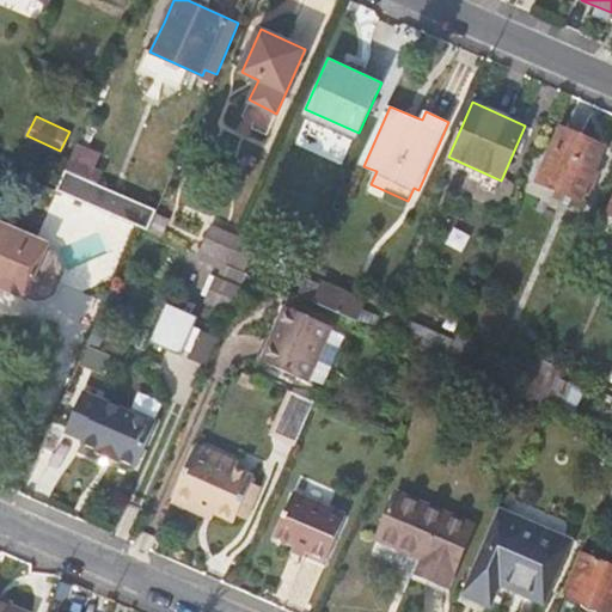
[(537,183),(579,201),(603,148),(560,129),(537,183)]
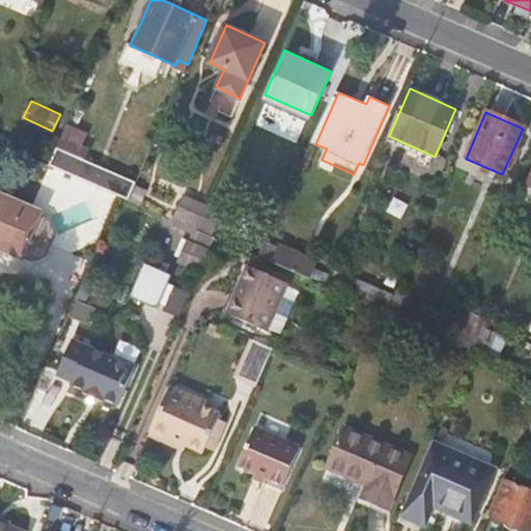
[(77,128),(67,123),(57,148),(66,151),(77,128)]
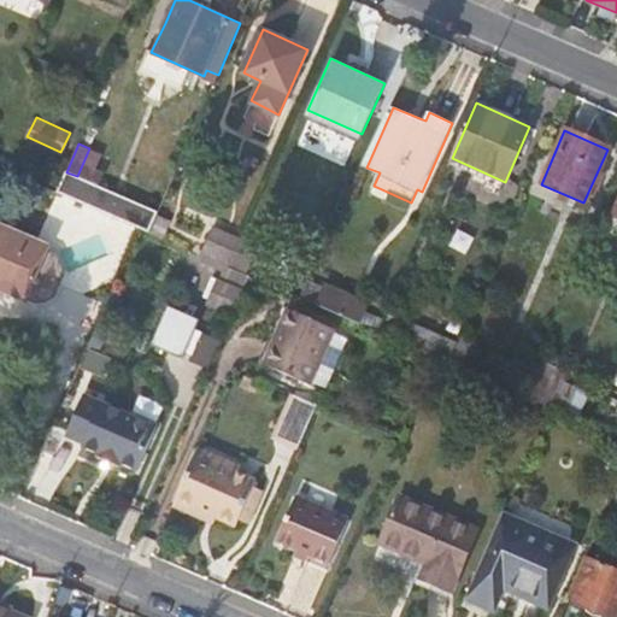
[(89,148),(77,176),(92,183),(95,172),(104,156),(89,148)]
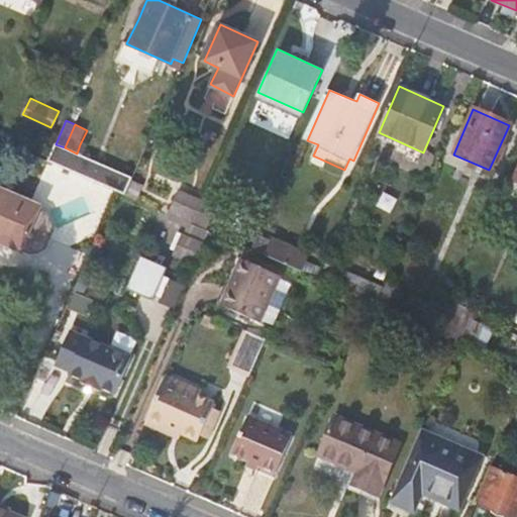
[(65,147),(56,144),(48,161),(118,190),(125,193),(132,177),(84,157),(78,153),(77,153),(65,147)]
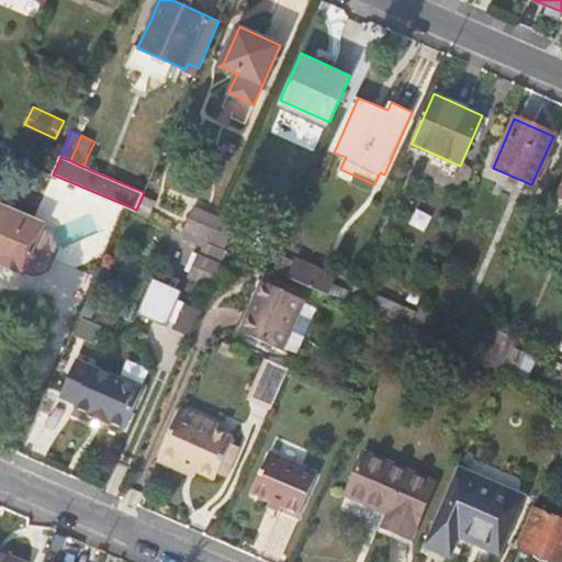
[(87,157),(83,167),(85,167),(91,170),(94,160),(87,157)]
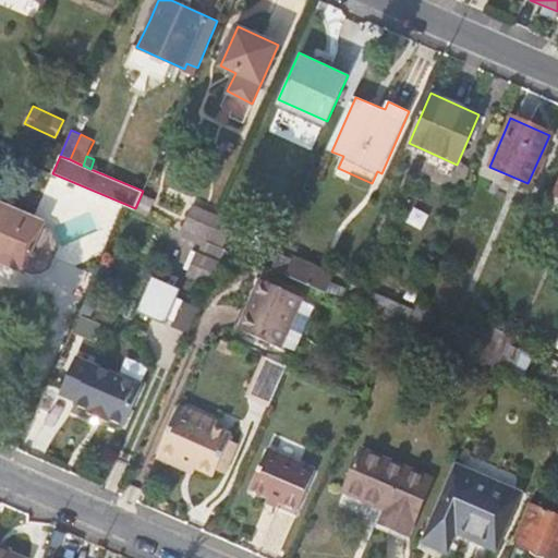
[(557,181),(548,205),(557,209),(557,181)]
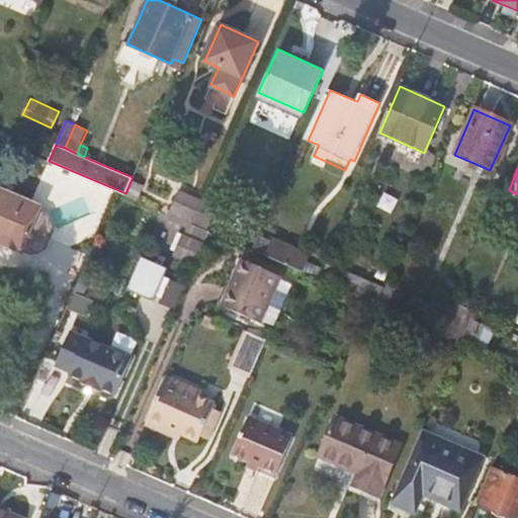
[(144,184),(133,179),(125,193),(138,199),(144,184)]
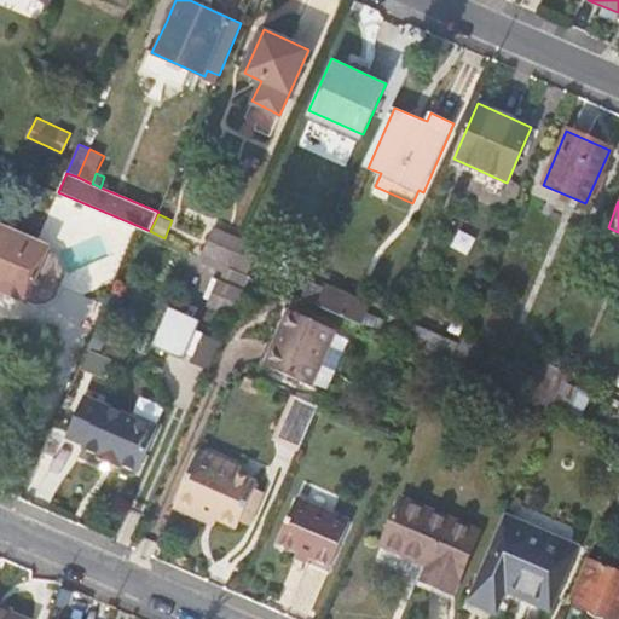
[(59,254),(58,253),(48,248),(50,246),(0,224),(0,288),(25,300),(27,298),(39,302),(59,254)]
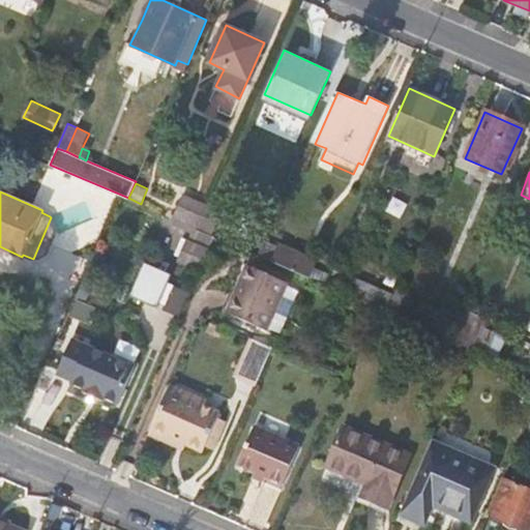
[(184,193),(174,218),(195,227),(197,228),(207,204),(184,193)]
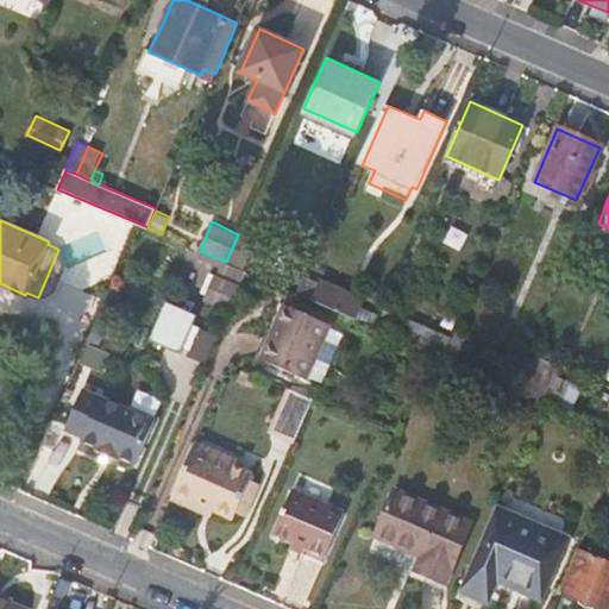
[(257,242),(238,234),(226,262),(245,270),(257,242)]
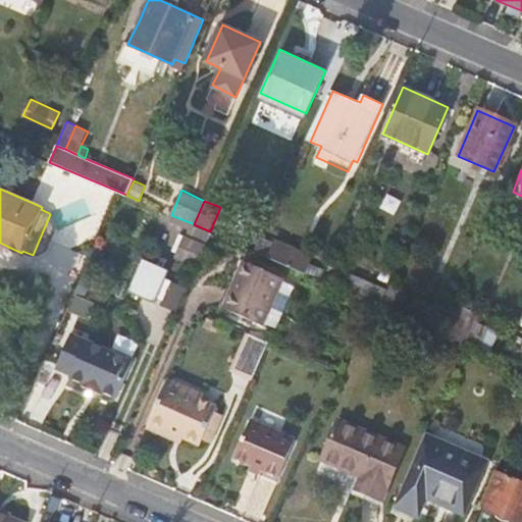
[(50,214),(33,255),(35,255),(42,252),(46,250),(52,245),(55,239),(56,232),(56,226),(54,219),(50,214)]
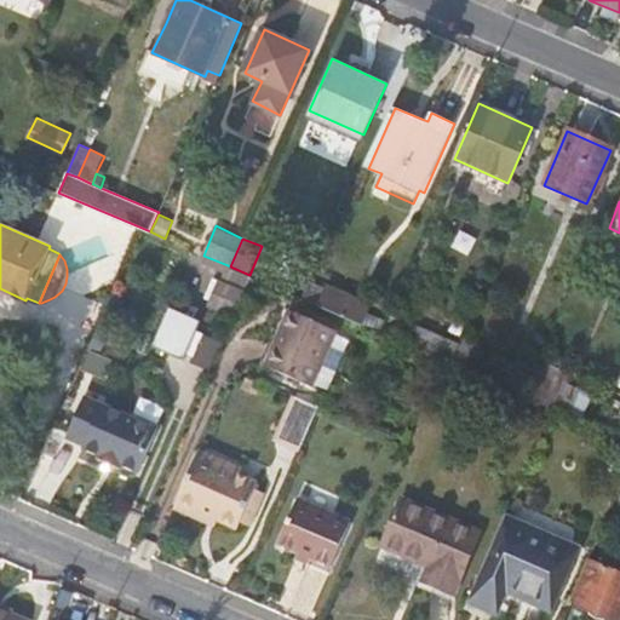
[(228,265),(222,280),(245,291),(252,276),(250,275),(230,267),(228,265)]
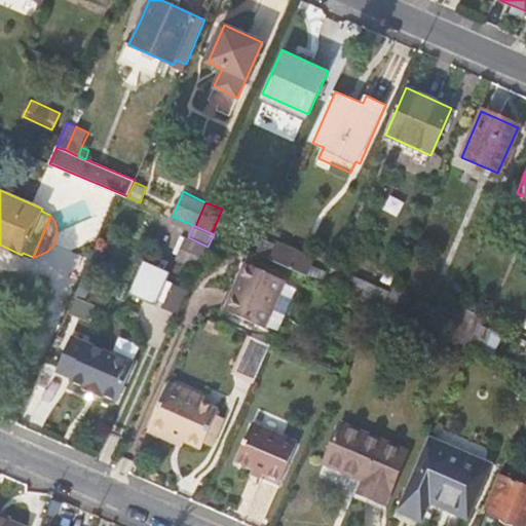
[(208,247),(188,237),(178,259),(198,269),(208,247)]
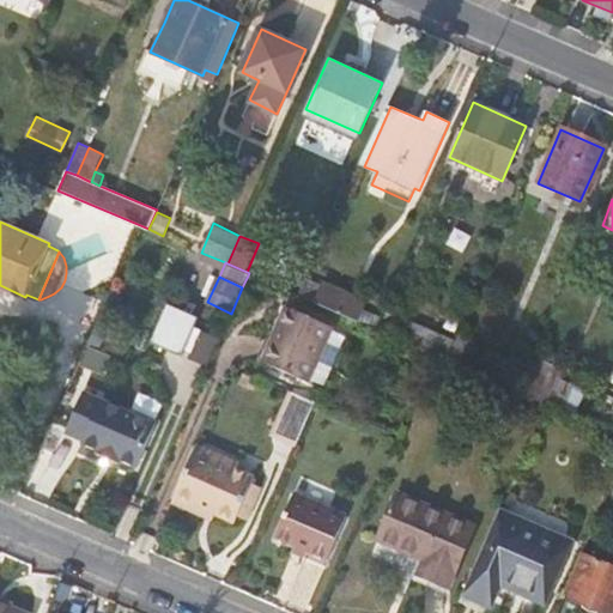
[(366,301),(315,279),(307,298),(358,320),(363,309),(366,301)]
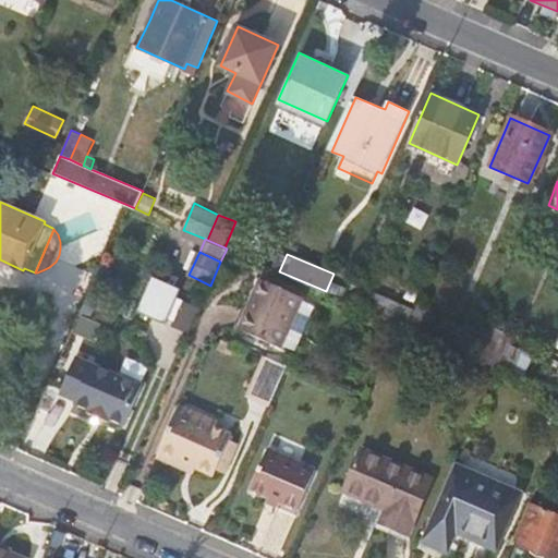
[(167,324),(181,289),(153,277),(138,312),(167,324)]
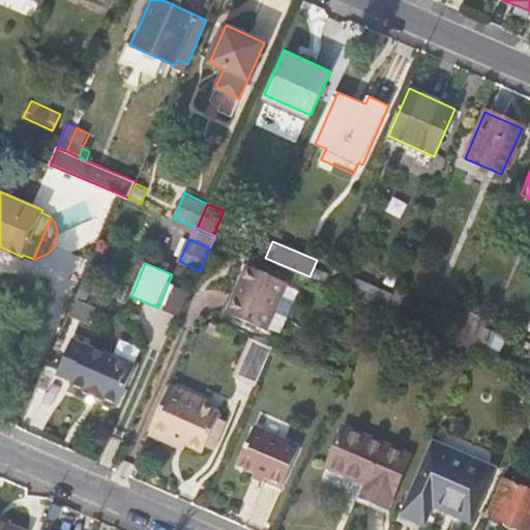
[(230,313),(266,329),(287,282),(247,265),(239,284),(242,286),(230,313)]
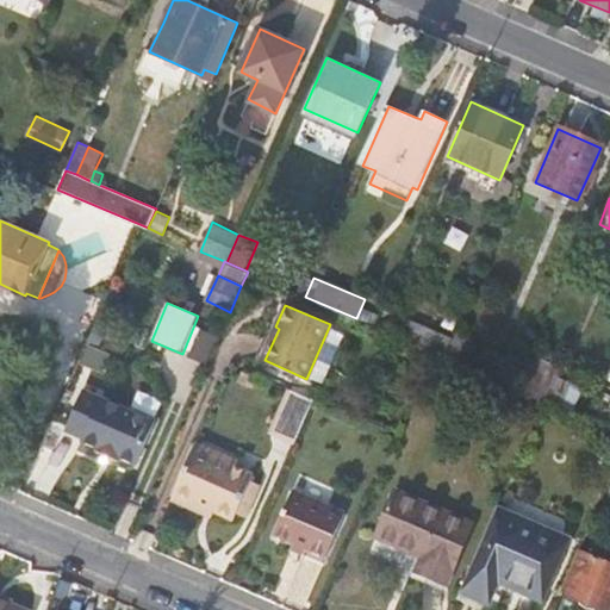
[(361,307),(356,318),(373,327),(378,315),(361,307)]
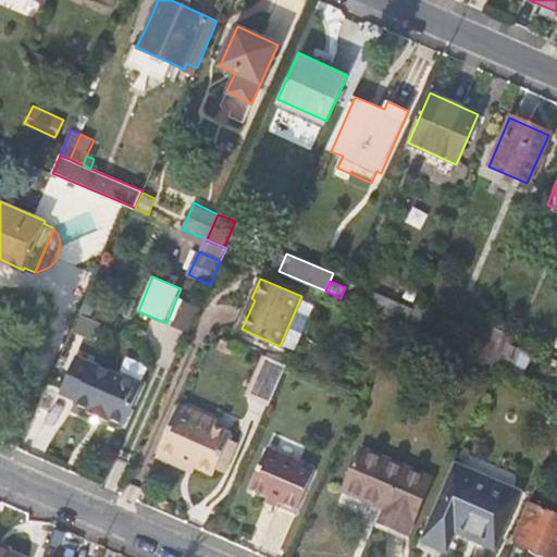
[(367,289),(360,307),(405,326),(412,309),(367,289)]
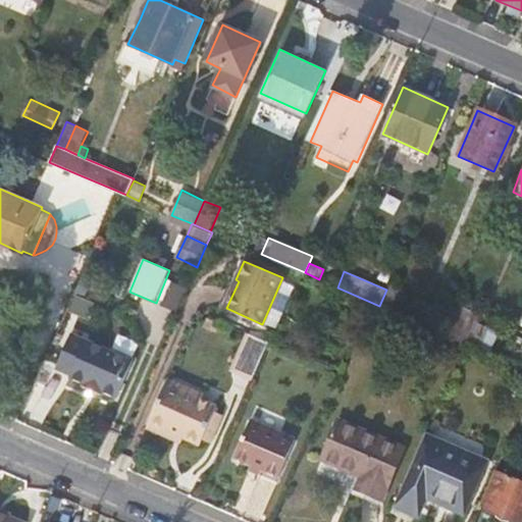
[(404,292),(389,284),(380,306),(399,314),(406,298),(402,296),(404,292)]
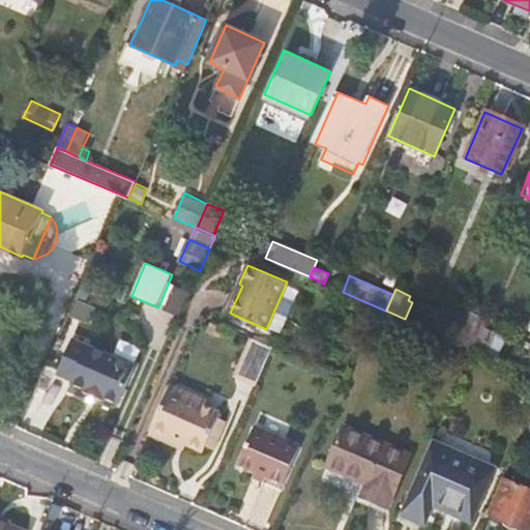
[(91,306),(76,300),(70,315),(85,322),(91,306)]
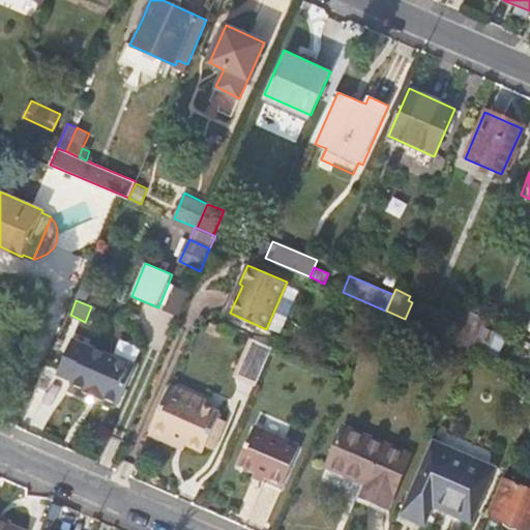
[(484,319),(460,308),(447,337),(472,348),(496,358),(505,337),(481,328),(484,319)]
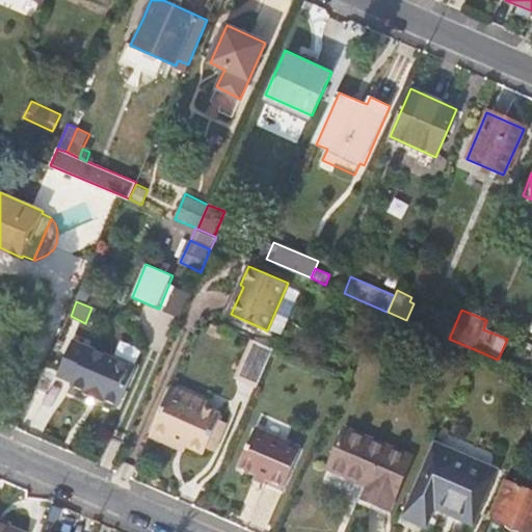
[(104,398),(120,404),(136,366),(73,339),(57,374),(71,380),(71,383),(83,390),(82,393),(103,401),(104,398)]
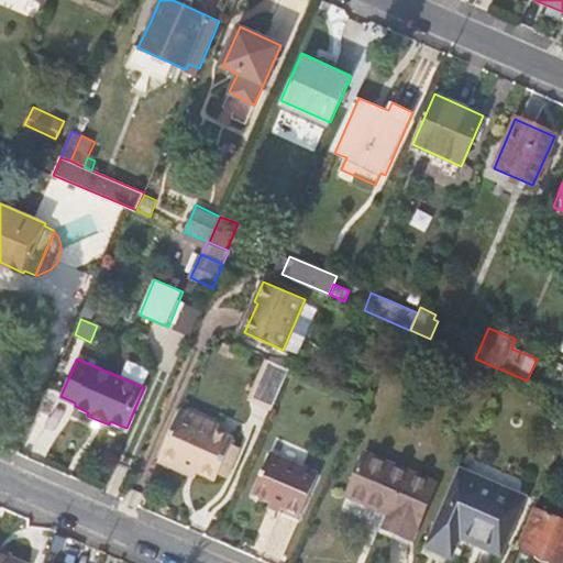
[(250,395),(273,405),(288,368),(265,359),(250,395)]
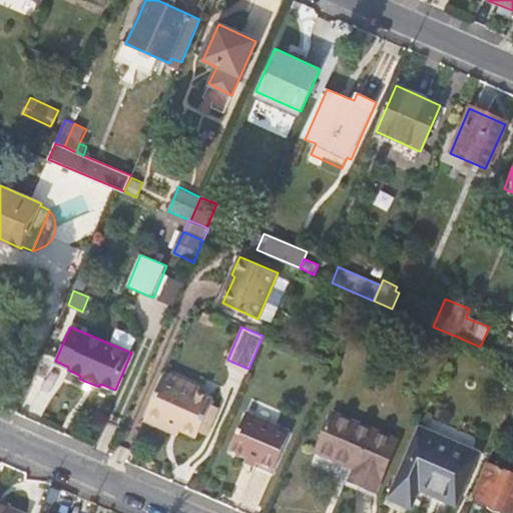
[(200,429),(212,404),(213,399),(193,390),(195,384),(165,371),(156,392),(144,420),(169,430),(171,425),(180,429),(197,437),(200,429)]
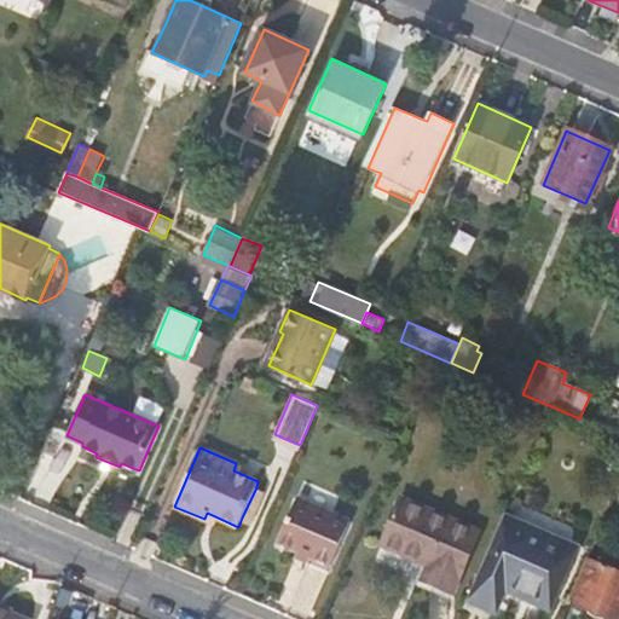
[(268,492),(256,487),(242,518),(255,524),(268,492)]
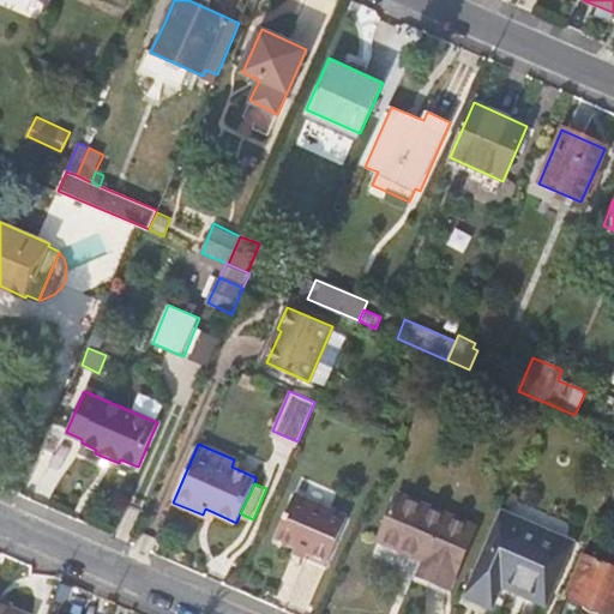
[(295,546),(309,553),(329,560),(348,516),(295,493),(277,539),(295,546)]
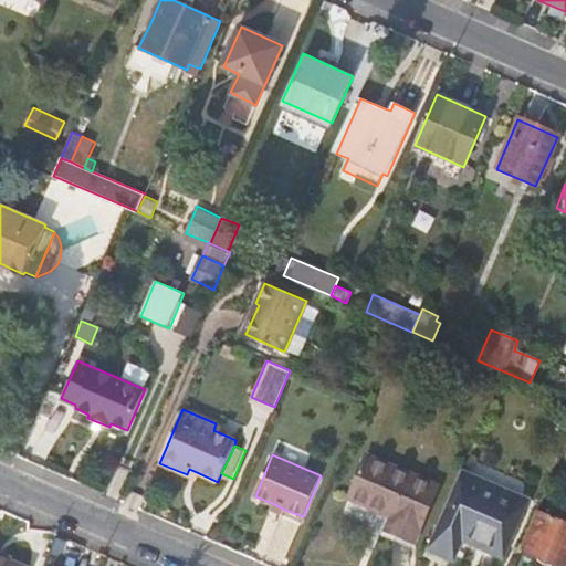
[(386,528),(416,542),(439,485),(368,454),(349,496),(391,515),(386,528)]
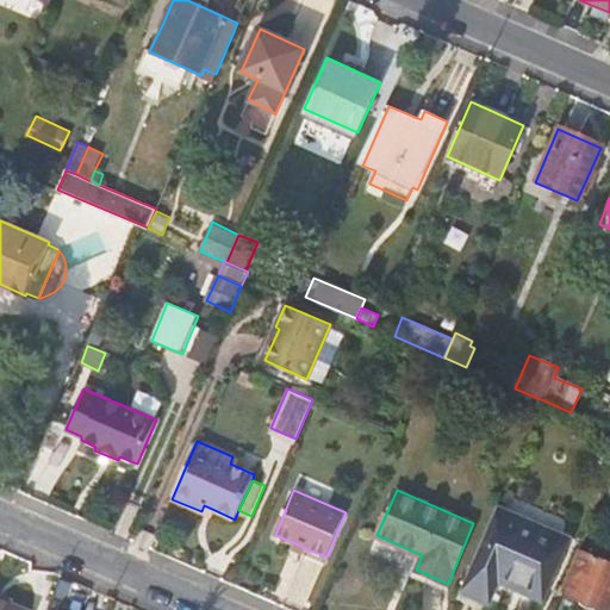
[(568,536),(499,503),(462,586),(491,598),(499,578),(543,597),(568,536)]
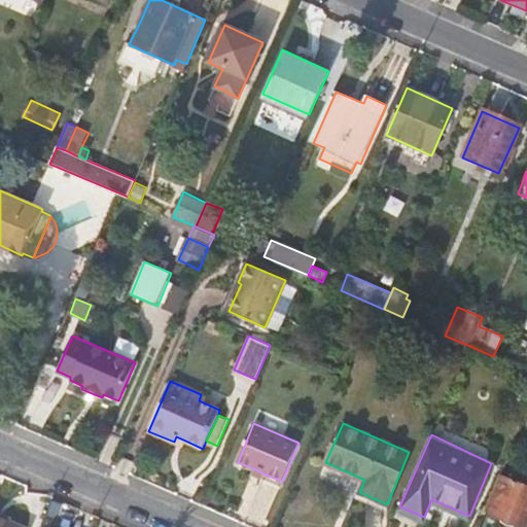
[(183,446),(185,441),(176,436),(174,442),(183,446)]
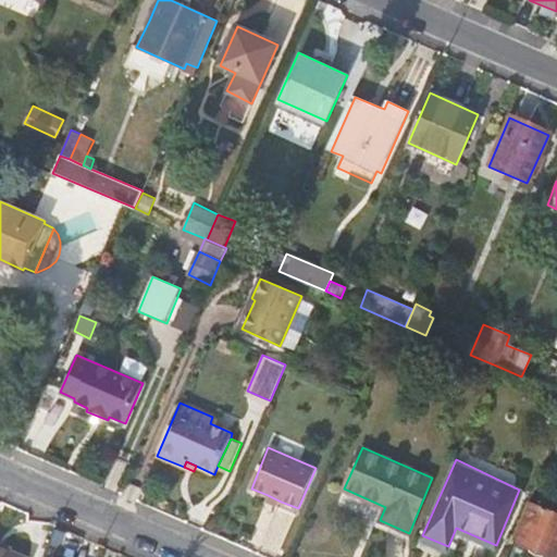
[(279,505),(281,502),(268,495),(265,500),(279,505)]
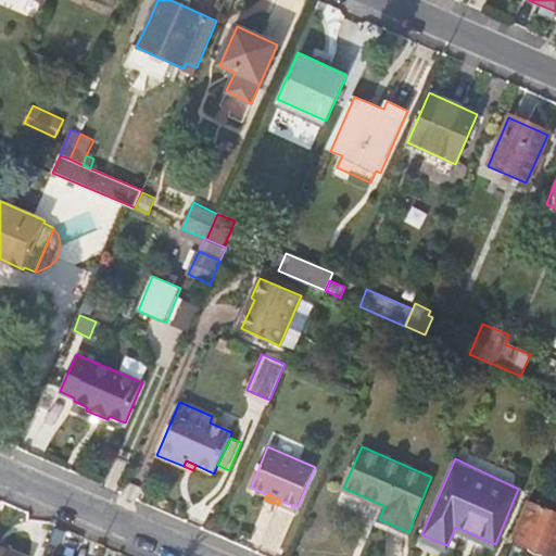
[(555,555),(555,515),(529,504),(513,541),(546,555),(555,555)]
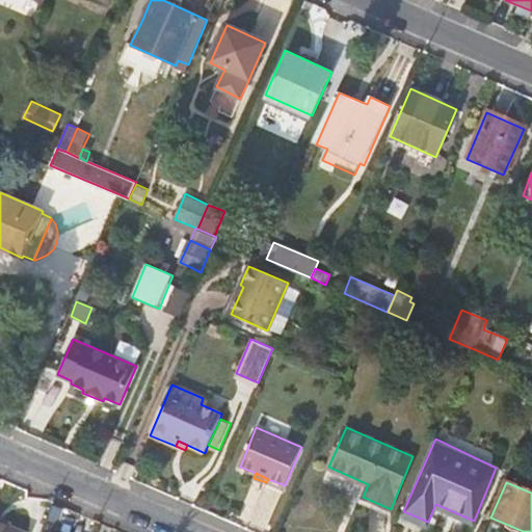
[(10,522),(0,516),(0,531),(27,531),(28,531),(10,525),(10,522)]
